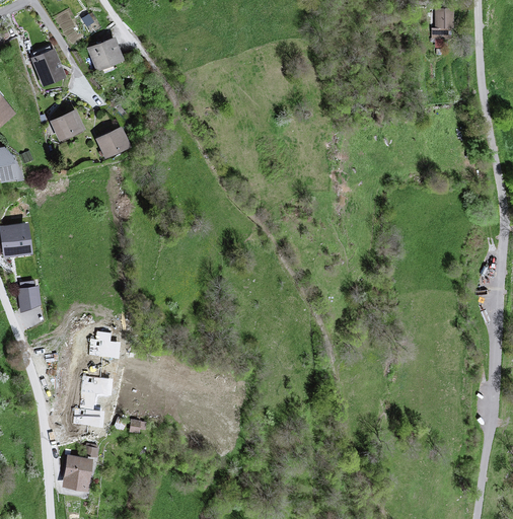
[(441,24),(457,24),(458,6),(441,6),(441,24)]
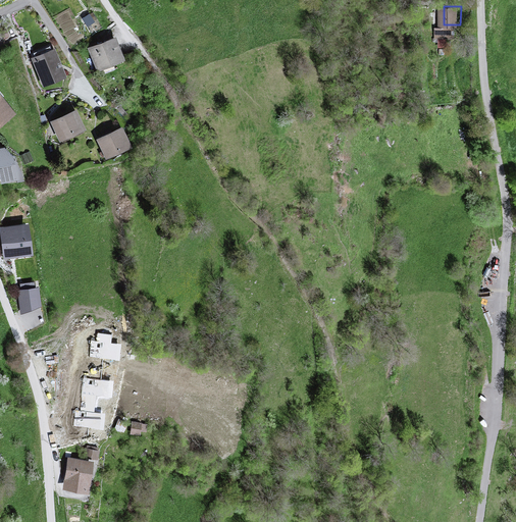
[(459,35),(459,25),(442,25),(442,35),(459,35)]
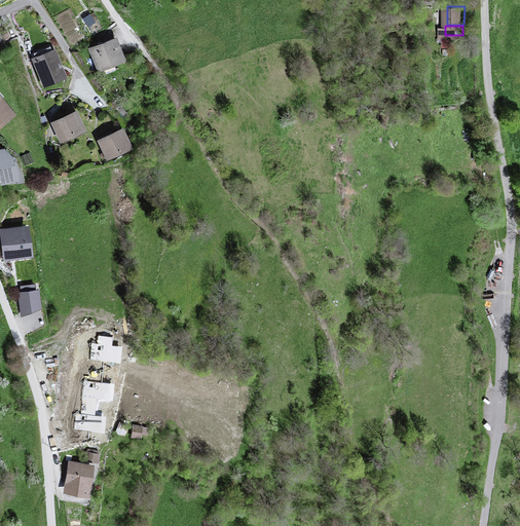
[(115,37),(89,47),(100,72),(125,61),(115,37)]
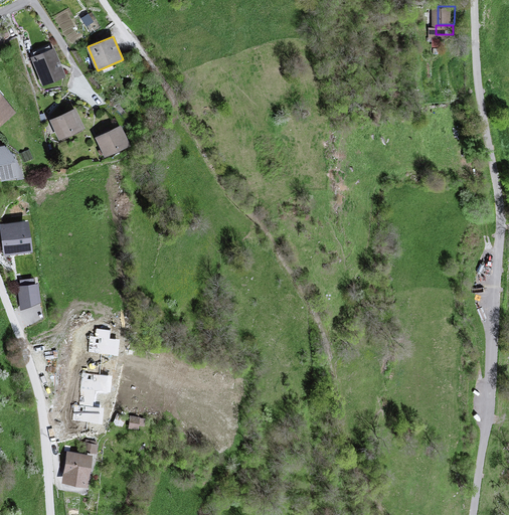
[(54,48),(32,56),(43,86),(65,77),(54,48)]
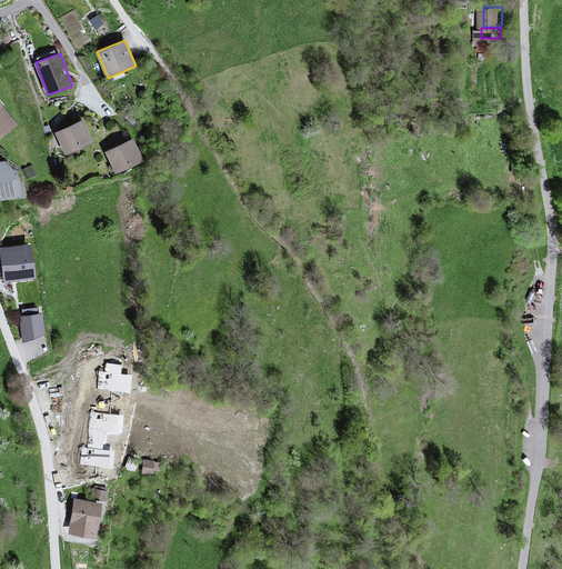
[(0,103),(0,140),(18,126),(0,103)]
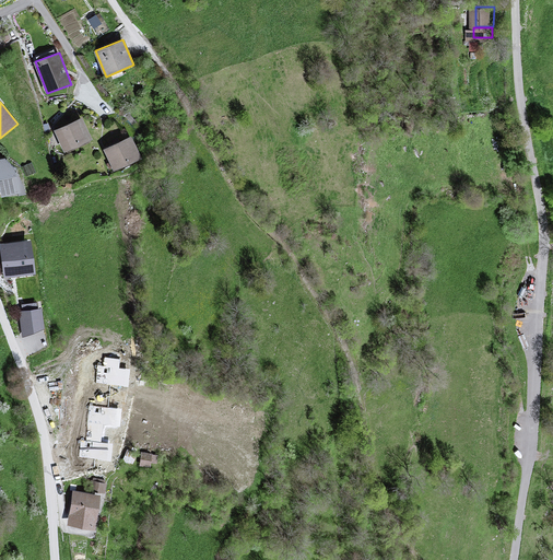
[(79,119),(55,130),(65,152),(90,141),(79,119)]
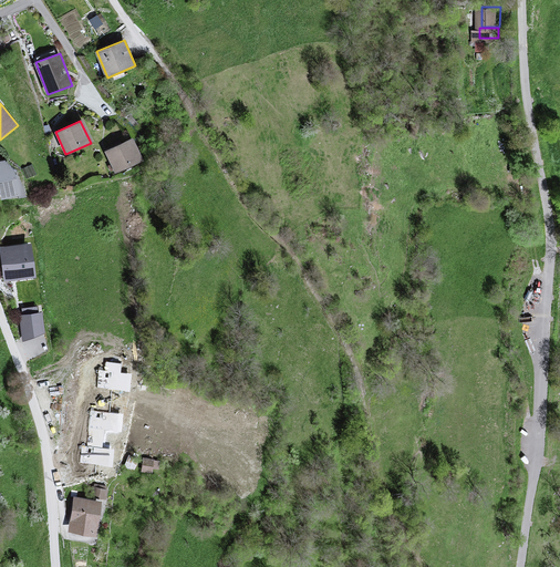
[(130,140),(103,152),(113,172),(138,160),(130,140)]
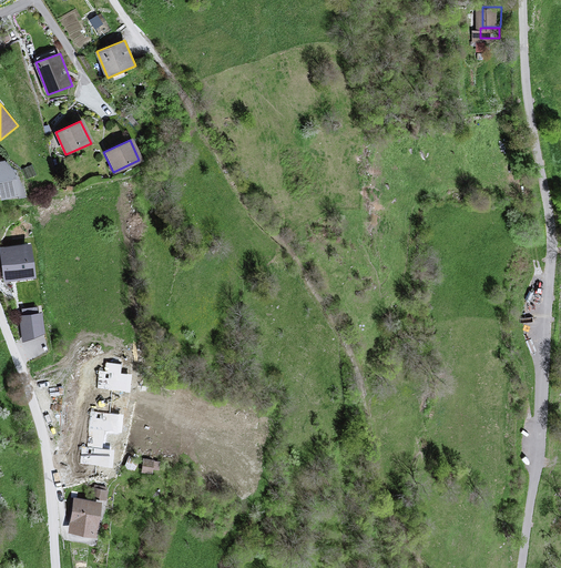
[(3,161),(0,161),(0,195),(1,201),(23,196),(14,174),(11,174),(3,161)]
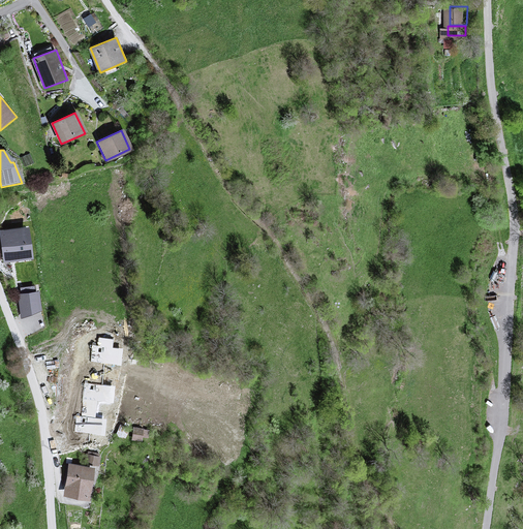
[(27,227),(0,231),(5,262),(32,258),(27,227)]
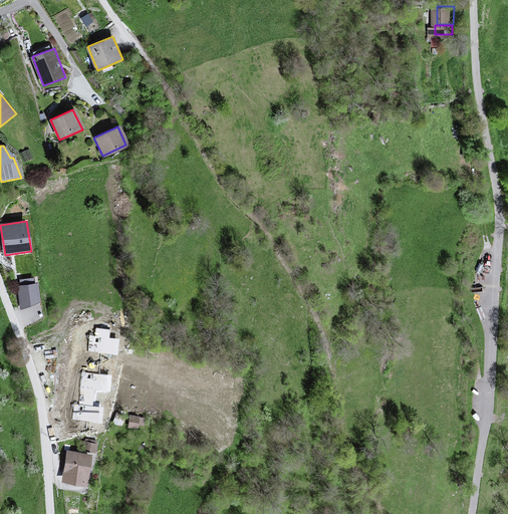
[(23,282),(26,304),(47,301),(44,279),(23,282)]
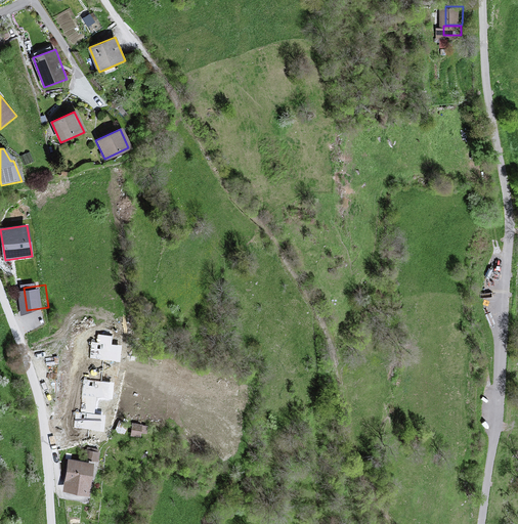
[(142,425),(133,424),(131,433),(141,434),(142,425)]
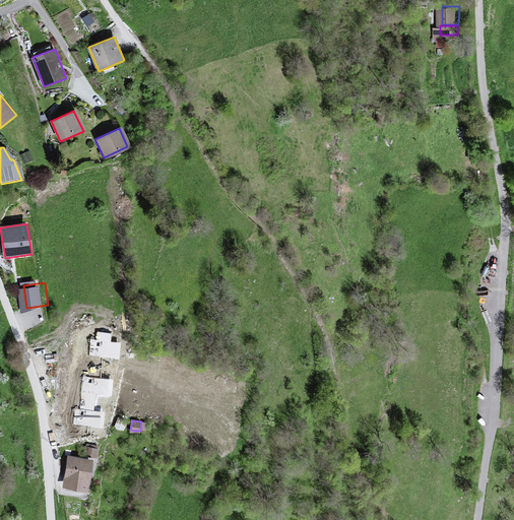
[(99,446),(88,444),(87,457),(98,458),(99,446)]
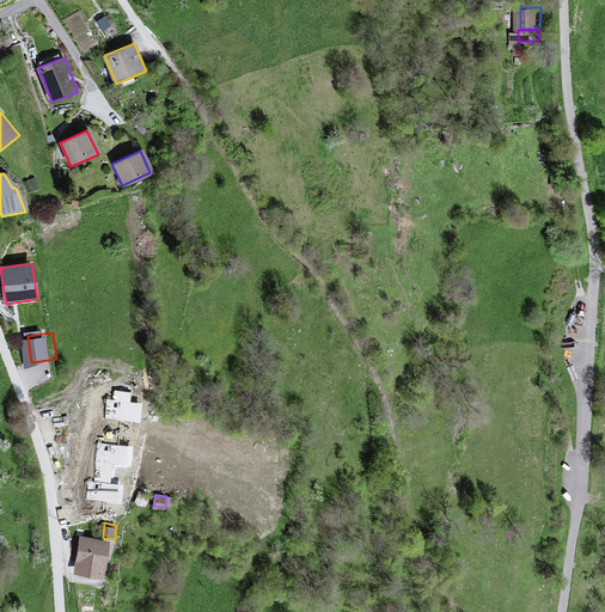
[(104,540),(78,537),(73,574),(99,577),(104,540)]
